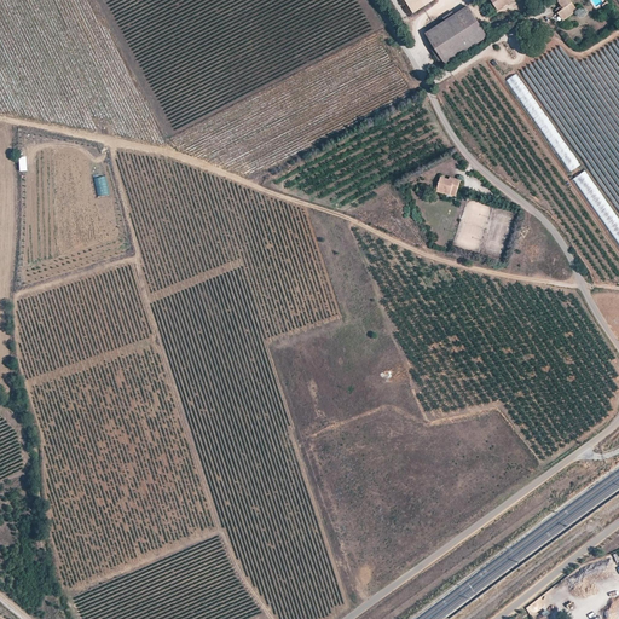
[(433,0),(404,0),(414,13),(434,0),(433,0)]
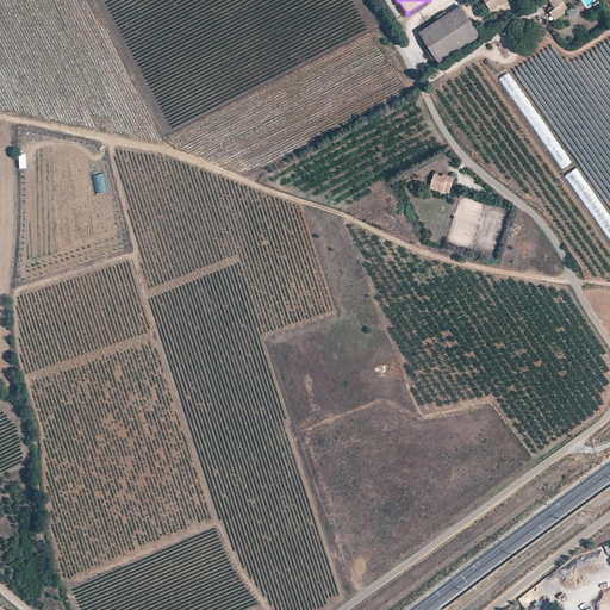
[(549,0),(553,4),(547,8),(549,12),(556,7),(560,14),(568,10),(561,0),(549,0)]
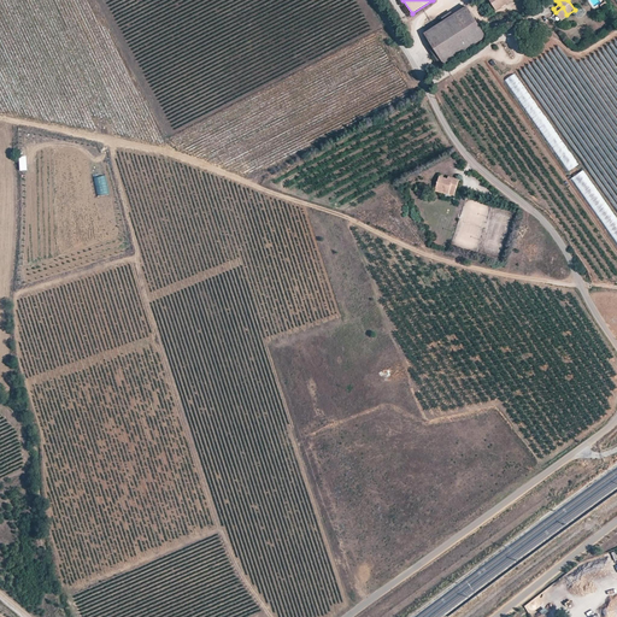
[(425,33),(444,62),(485,36),(466,6),(425,33)]
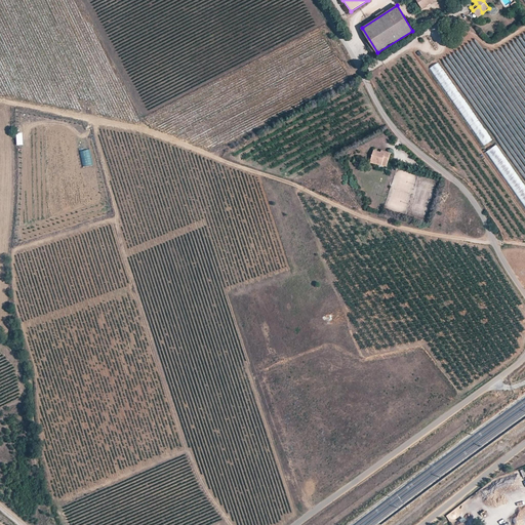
[(482,12),(479,6),(473,10),(477,16),(482,12)]
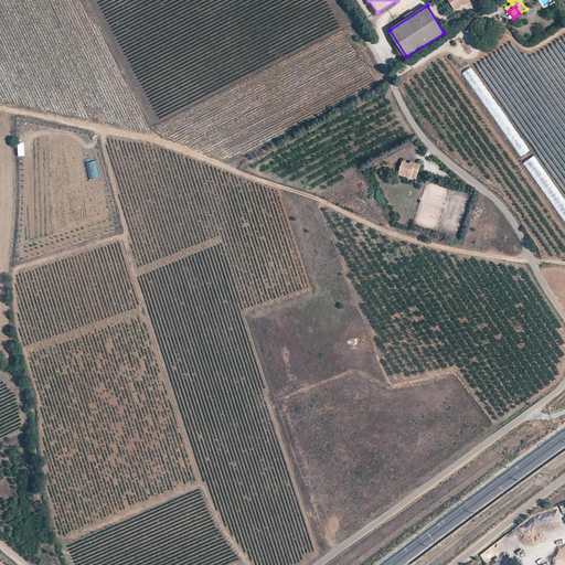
[(469,83),(478,80),(471,67),(464,72),(469,83)]
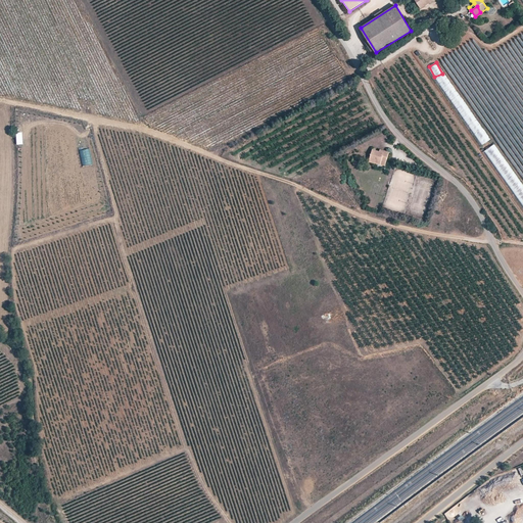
[(258,116),(246,124),(248,128),(260,122),(258,116)]
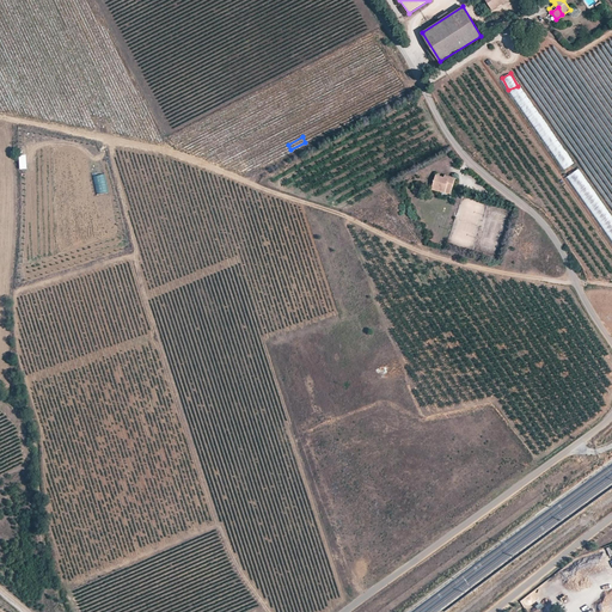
[(567,177),(573,185),(583,177),(577,169),(567,177)]
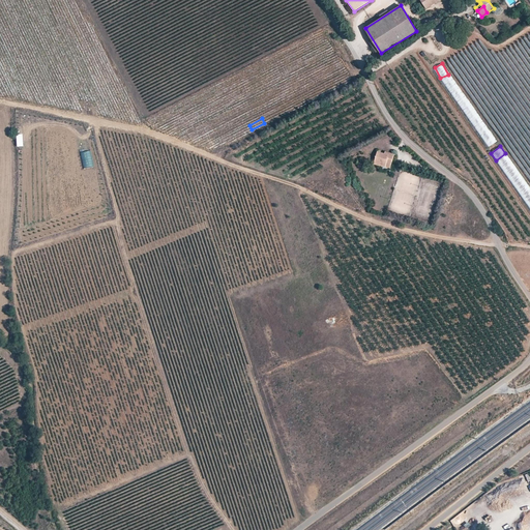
[(384,153),(377,151),(374,162),(380,164),(379,166),(384,167),(385,163),(390,165),(393,153),(389,152),(388,154),(384,153)]
